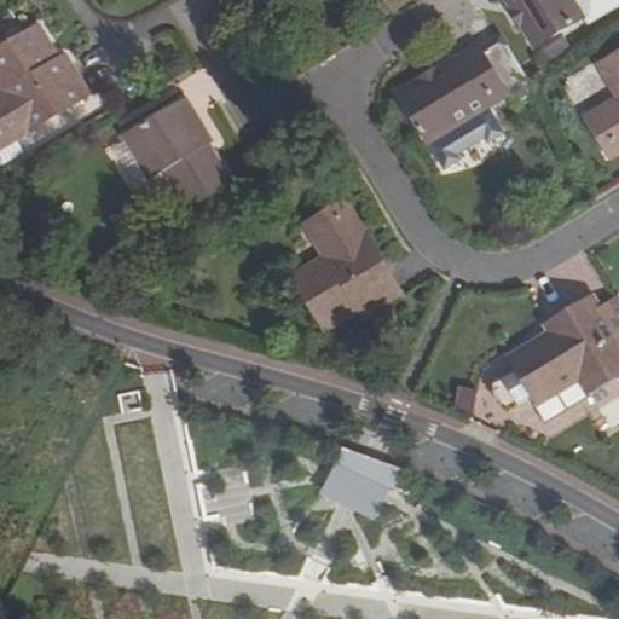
[(618,0),(505,0),(534,46),(584,17),(589,24),(618,4),(618,0)]
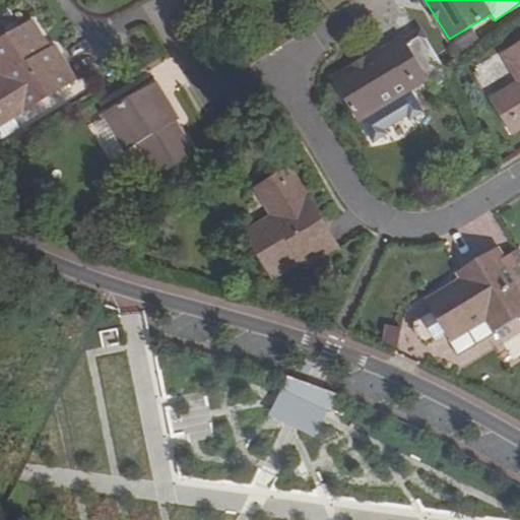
[(12,119),(29,108),(26,103),(48,89),(51,94),(74,80),(59,56),(54,59),(49,50),(31,22),(0,42),(0,71),(4,77),(0,79),(0,114),(7,110),(12,119)]
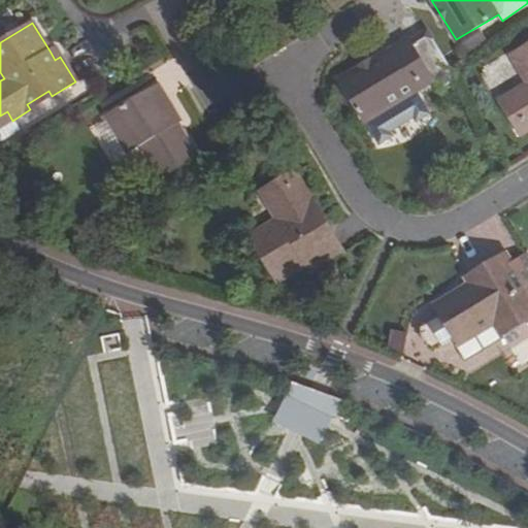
[(430,39),(426,32),(409,42),(414,50),(430,39)]
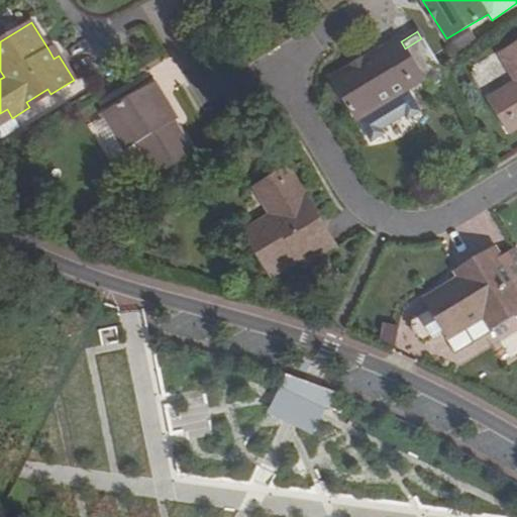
[(405,48),(399,39),(333,80),(358,120),(407,89),(423,80),(429,88),(445,78),(439,69),(421,38),(405,48)]
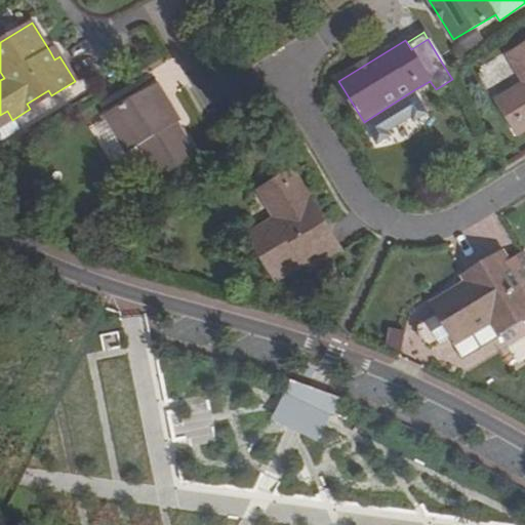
[(524,46),(509,56),(524,83),(497,101),(513,126),(524,118),(524,46)]
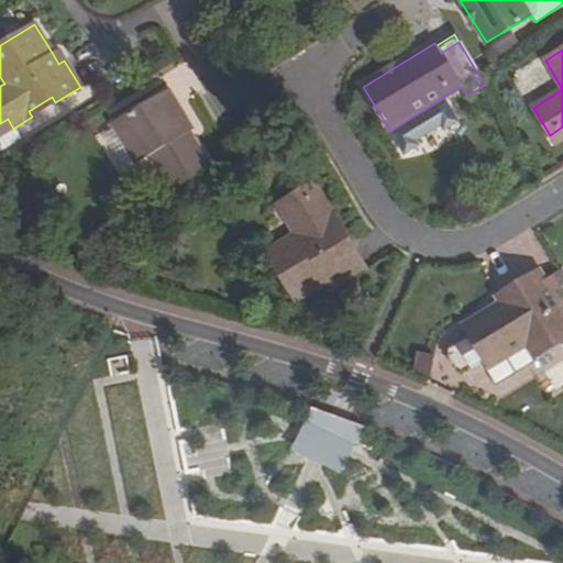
[(58,51),(53,54),(58,64),(64,61),(58,51)]
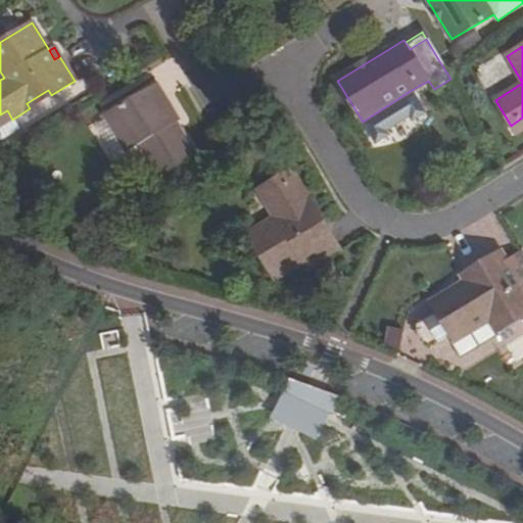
[(103,116),(123,146),(134,140),(138,146),(157,178),(193,155),(174,125),(170,119),(173,116),(154,87),(103,116)]
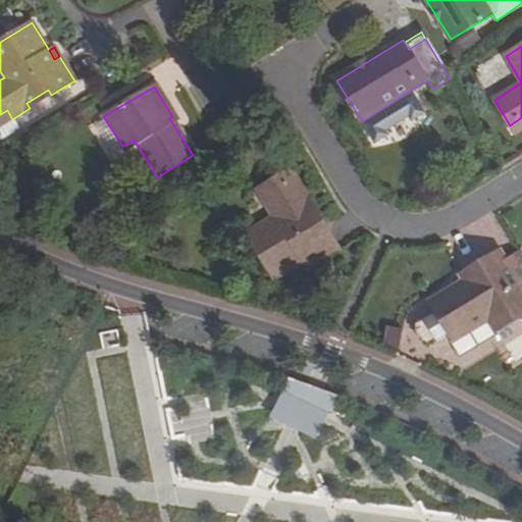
[(27,103),(30,108),(51,95),(48,90),(27,103)]
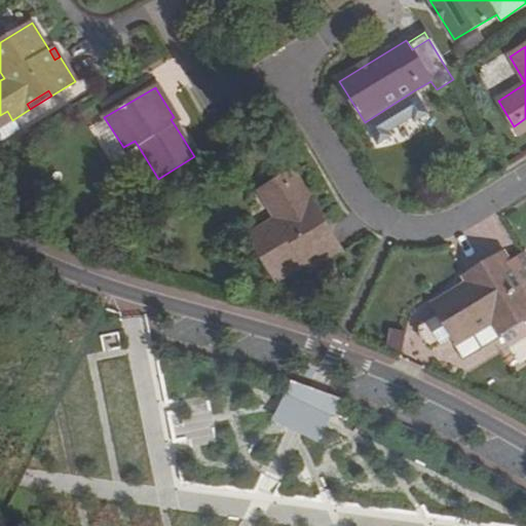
[(414,90),(365,122),(378,144),(391,136),(388,132),(412,117),(414,121),(428,112),(414,90)]
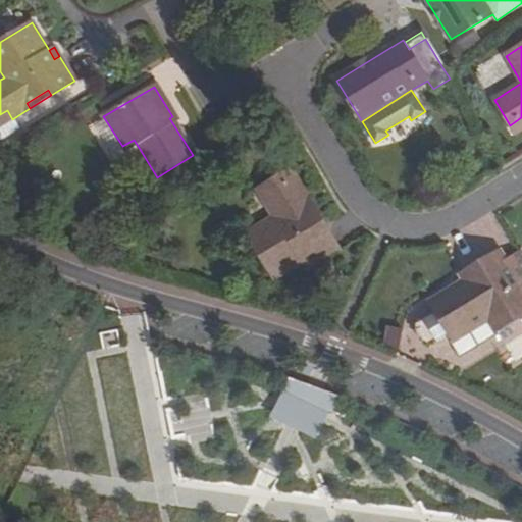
[(0,141),(21,129),(14,118),(12,119),(7,110),(0,114),(0,141)]
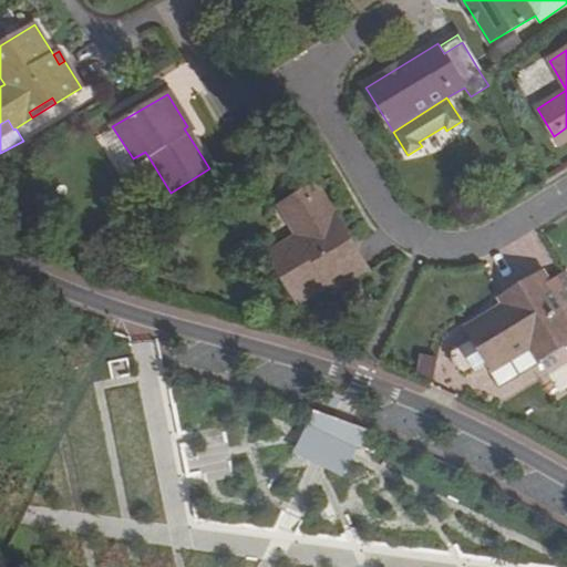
[(566,127),(554,136),(560,146),(566,142),(566,127)]
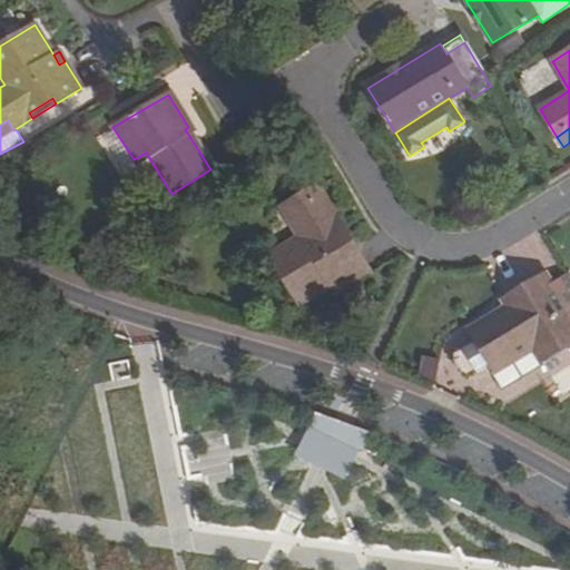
[(138,166),(150,159),(146,153),(134,159),(138,166)]
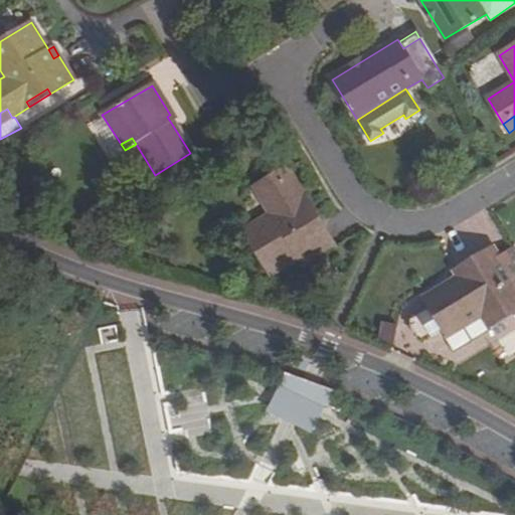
[(289,188),(298,183),(288,166),(280,171),(289,188)]
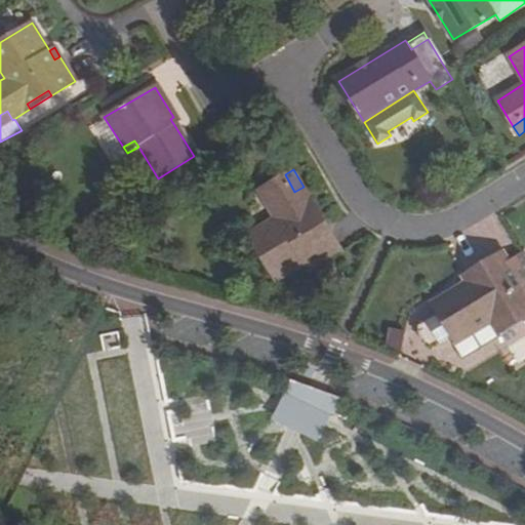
[(309,207),(314,204),(304,187),(294,192),(285,174),(258,191),(275,219),(247,235),(275,281),(303,265),(312,259),(315,265),(341,249),(326,225),(321,228),(309,207)]
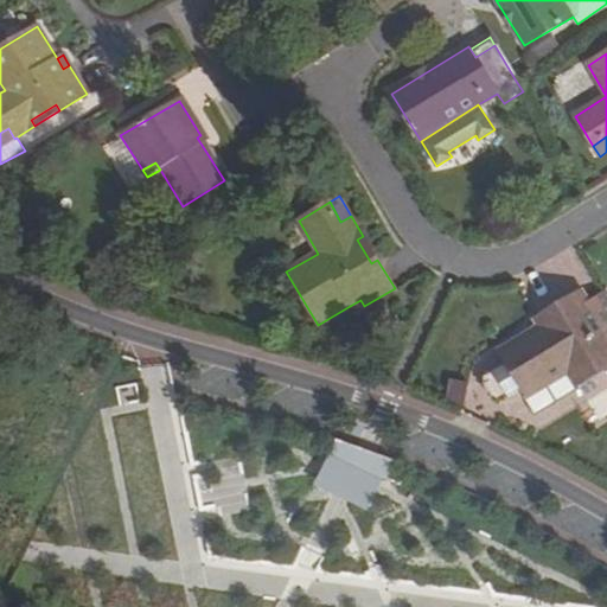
[(371,263),(377,260),(363,236),(357,240),(371,263)]
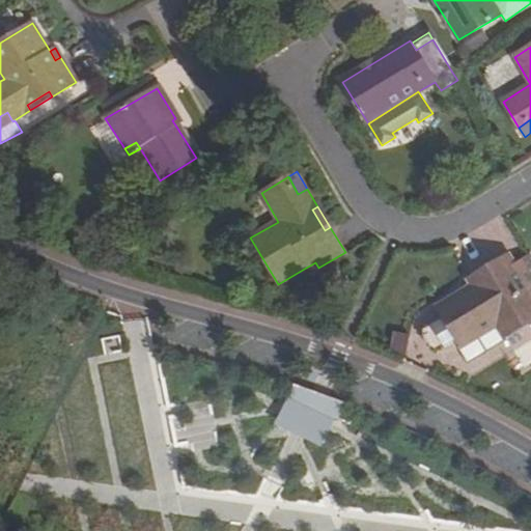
[(486,278),(472,287),(436,309),(458,346),(496,325),(504,337),(530,319),(530,292),(507,254),(481,270),(486,278)]
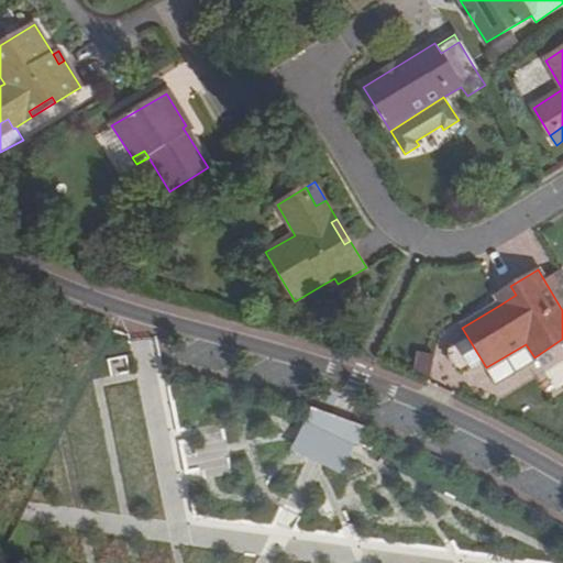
[(334,278),(324,284),(328,289),(338,284),(334,278)]
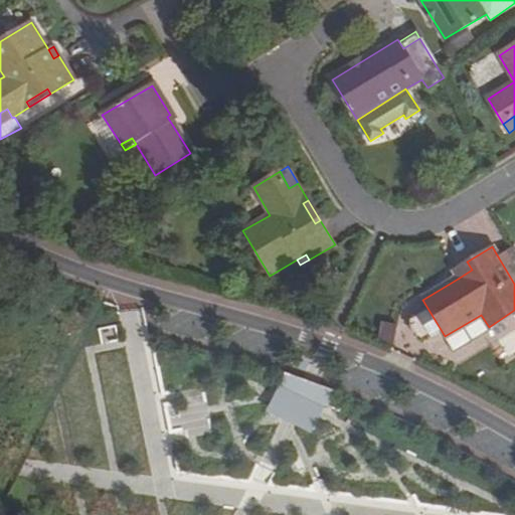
[(472,270),(467,262),(453,271),(458,279),(472,270)]
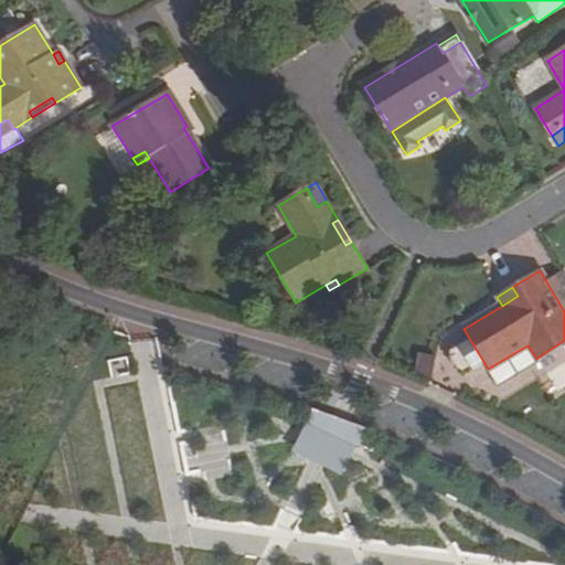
[(353,476),(372,430),(319,409),(300,455),(353,476)]
